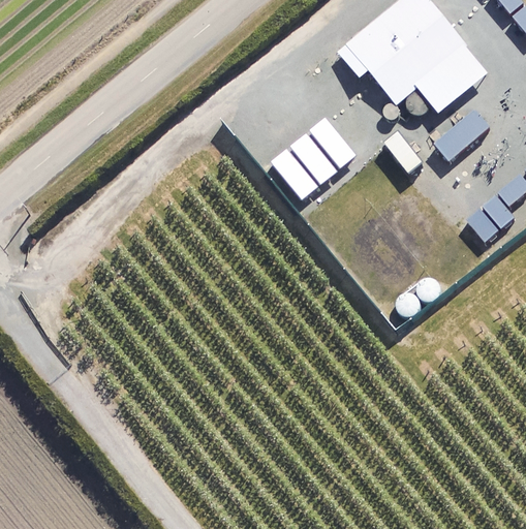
[(368,70),(396,104),(401,100),(416,120),(433,106),(438,114),(487,74),(426,0),(402,0),(338,52),(359,78),(368,70)]
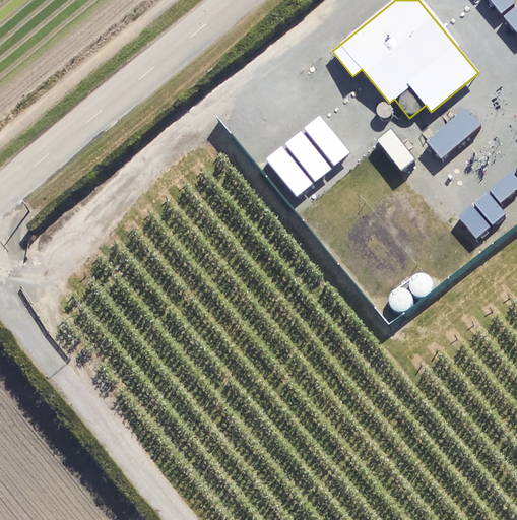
[(516,0),(488,0),(502,16),(516,4),(516,0)]
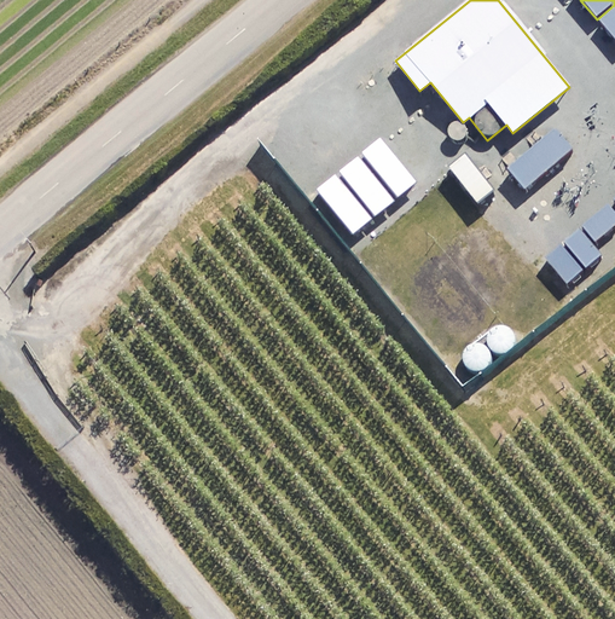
[(614,5),(597,19),(614,40),(614,5)]
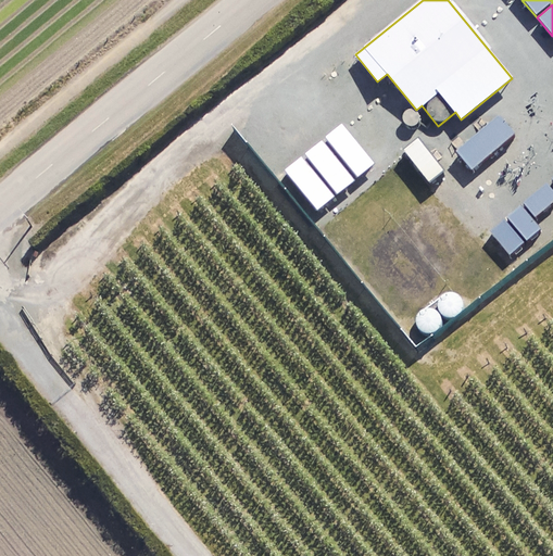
[(338,97),(318,114),(352,154),(372,138),(338,97)]
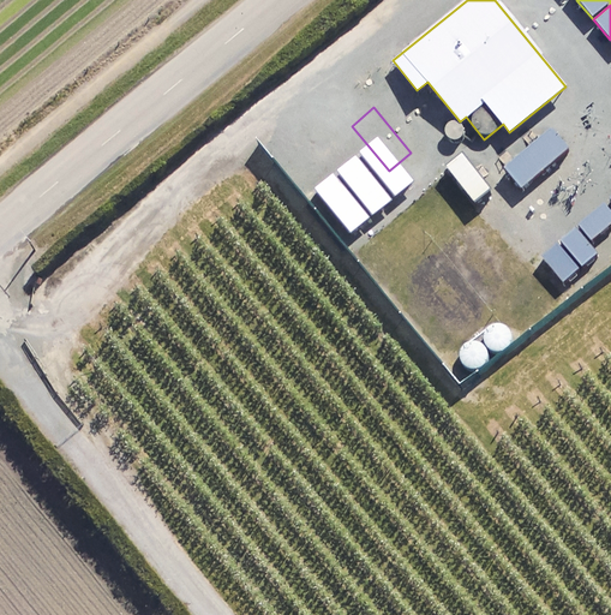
[(564,151),(545,129),(502,165),(522,187),(564,151)]
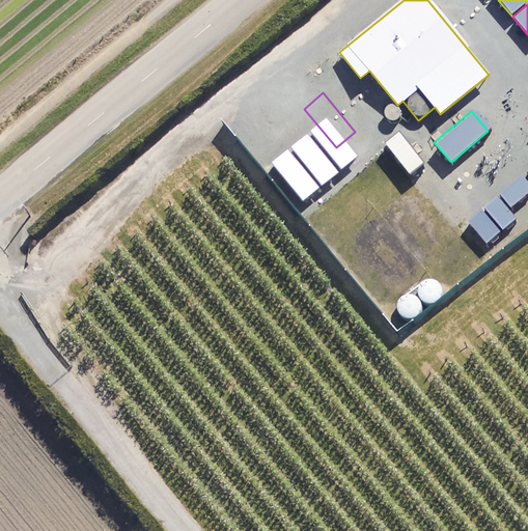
[(527,177),(523,172),(499,192),(510,206),(527,192),(527,177)]
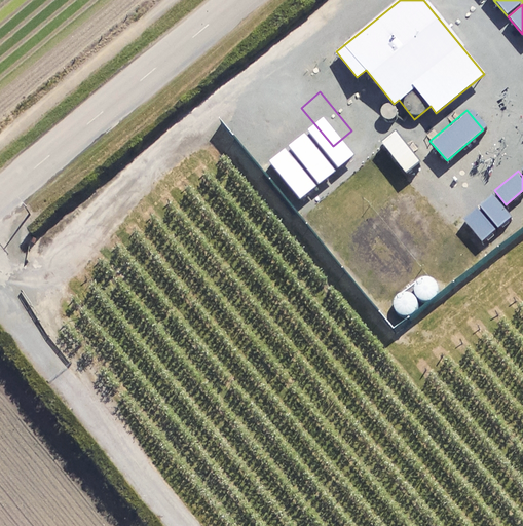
[(511,218),(491,192),(462,216),(482,240),(511,218)]
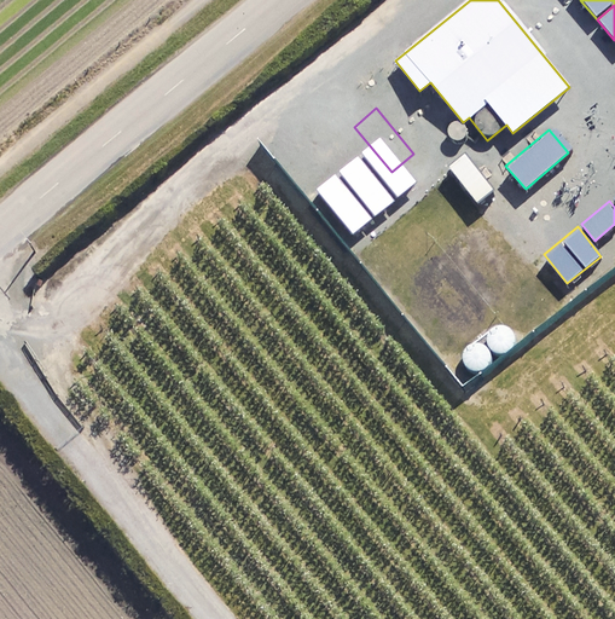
All buildings are outlined.
